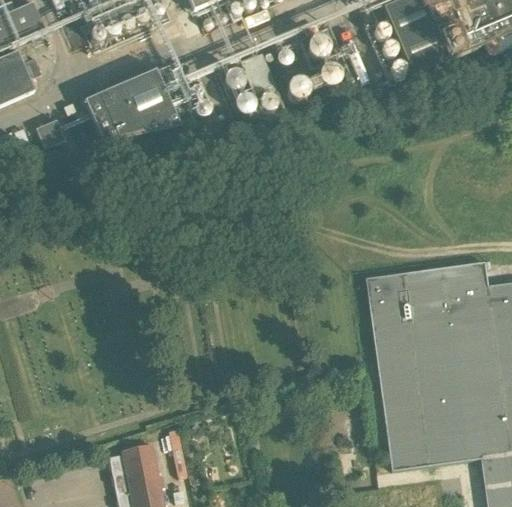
[(189,0),(195,13),(226,0),(189,0)]
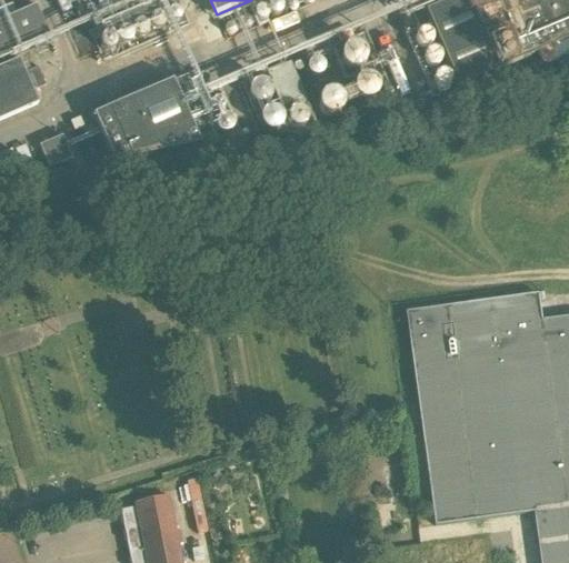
[(455,0),(429,11),(462,86),(543,51),(568,39),(568,0),(455,0)]
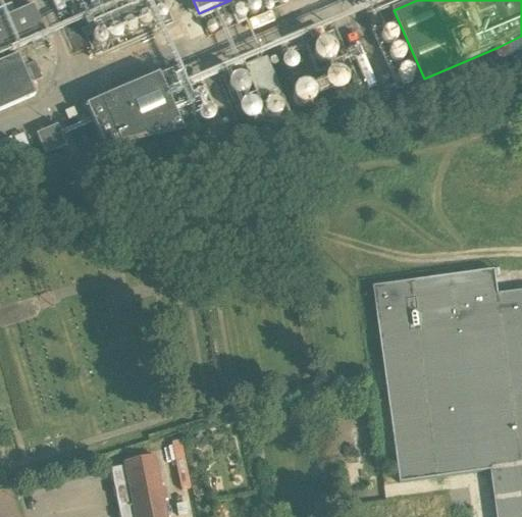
[(0,52),(48,33),(35,2),(0,16),(0,52)]
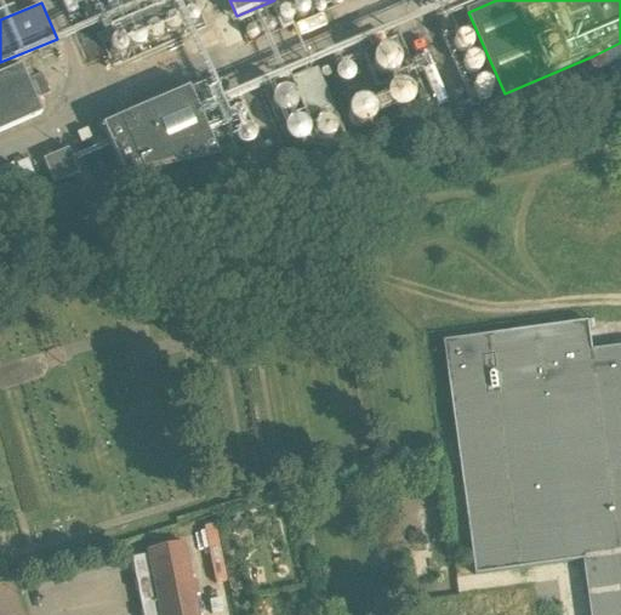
[(52,90),(44,70),(28,77),(23,63),(0,72),(0,129),(44,110),(38,96),(52,90)]
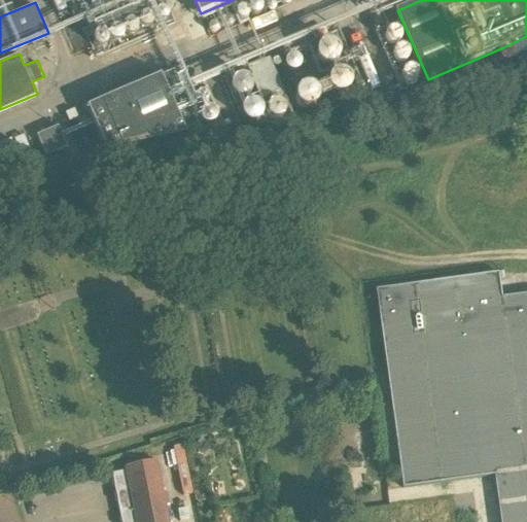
[(203,128),(177,68),(88,106),(107,150),(186,135),(203,128)]
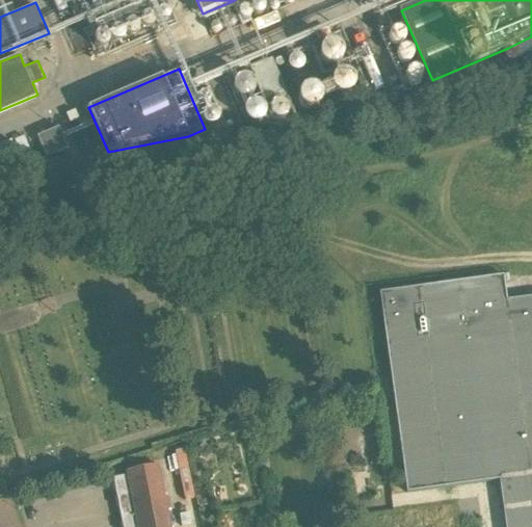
[(282,112),(283,99),(267,98),(266,111),(282,112)]
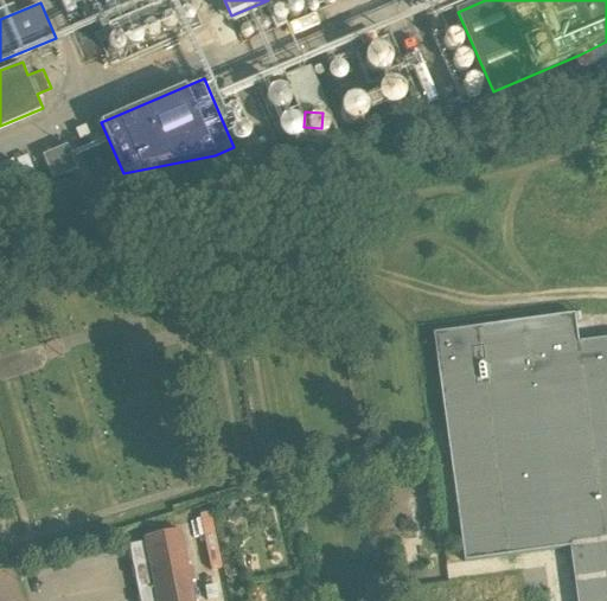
[(95,139),(74,142),(78,166),(101,161),(95,139)]
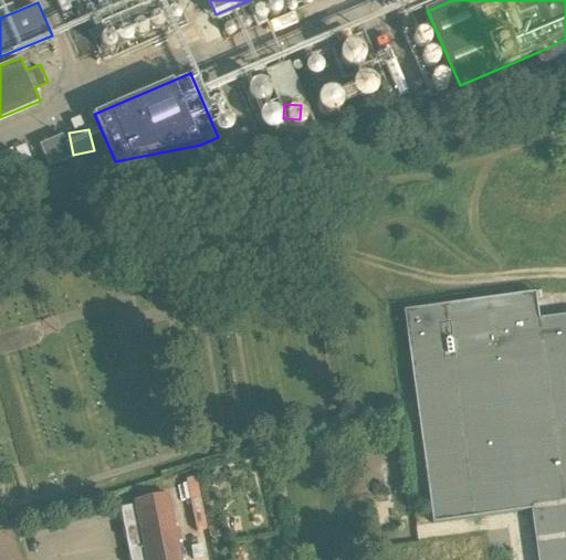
[(62,130),(40,141),(50,164),(72,154),(62,130)]
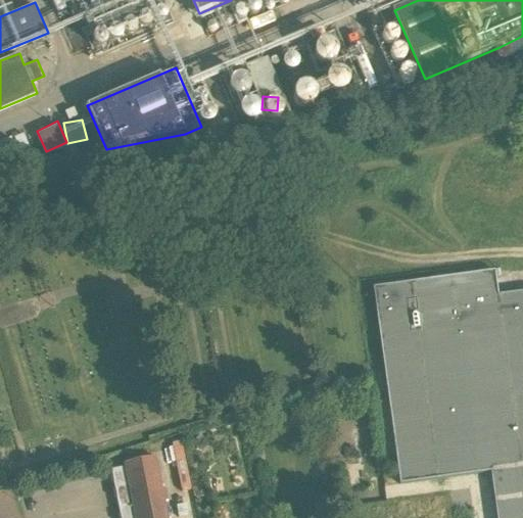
[(16,146),(10,134),(0,138),(0,146),(2,152),(16,146)]
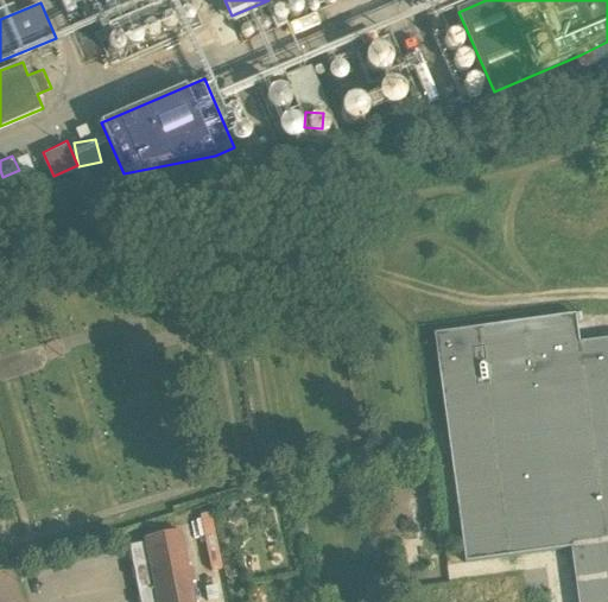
[(607,334),(580,338),(575,310),(434,329),(464,558),(570,544),(607,538),(607,334)]
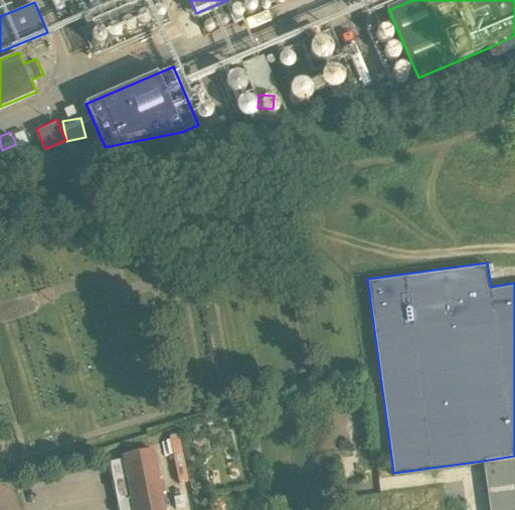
[(165,509),(153,446),(122,453),(123,457),(110,459),(119,509),(165,509)]
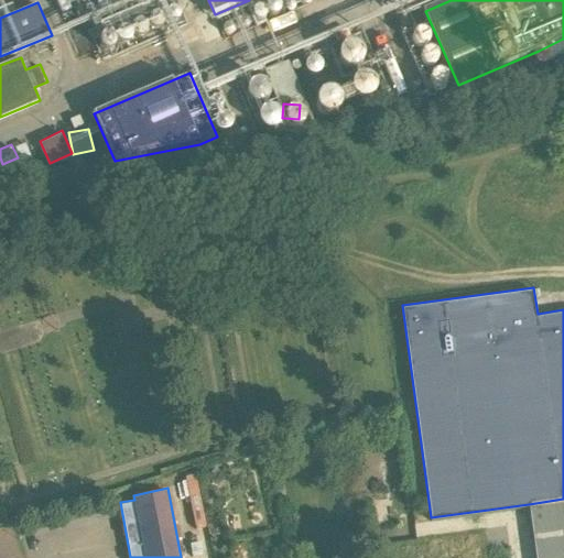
[(533,537),(563,532),(563,499),(529,504),(533,537)]
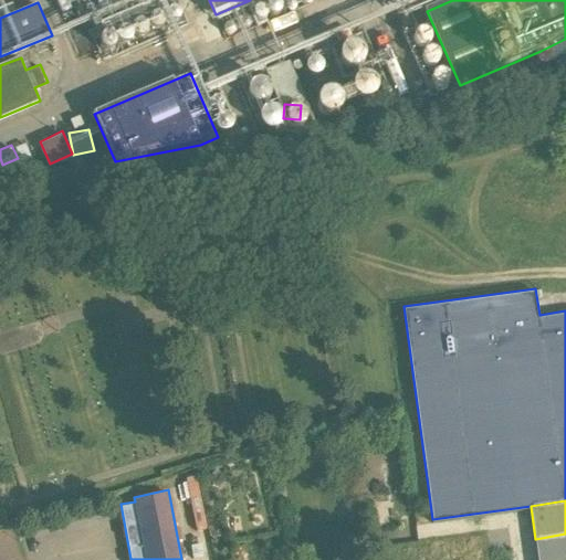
[(538,559),(565,559),(565,534),(535,539),(538,559)]
